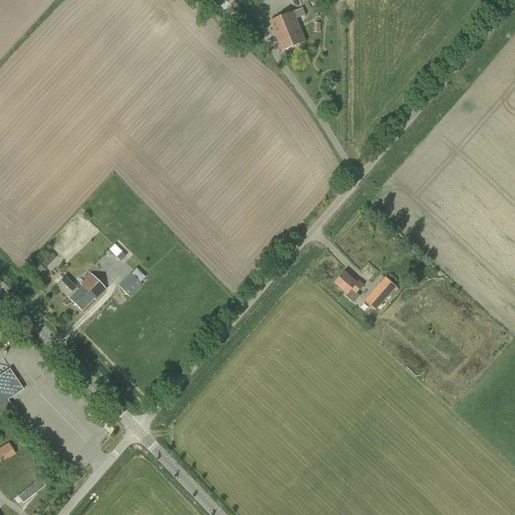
[(259,27),(234,1),(235,1),(233,0),(214,0),(248,37),(259,27)]
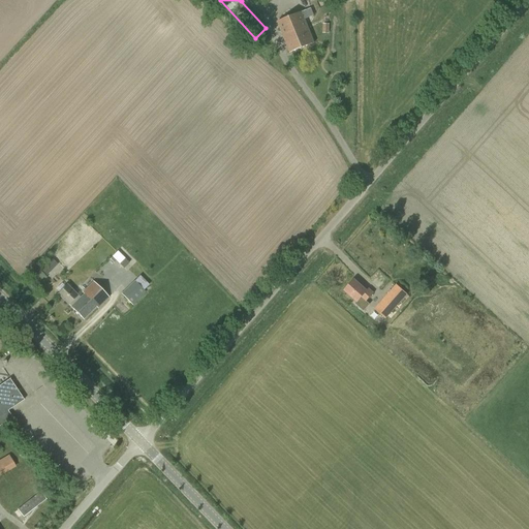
[(277,22),(283,35),(291,32),(292,36),(309,30),(302,12),(277,22)]
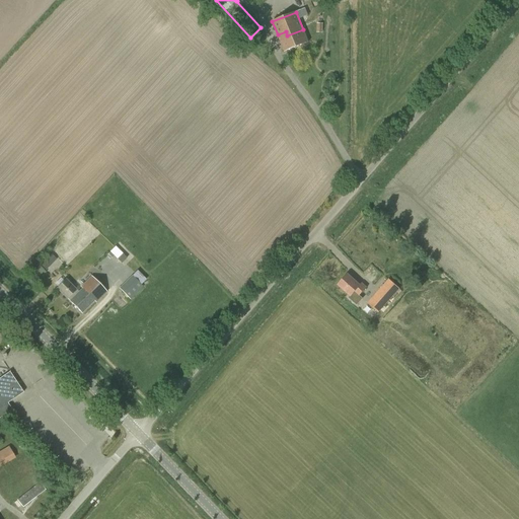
[(286,31),(278,34),(285,53),(308,43),(303,29),(287,35),(286,31)]
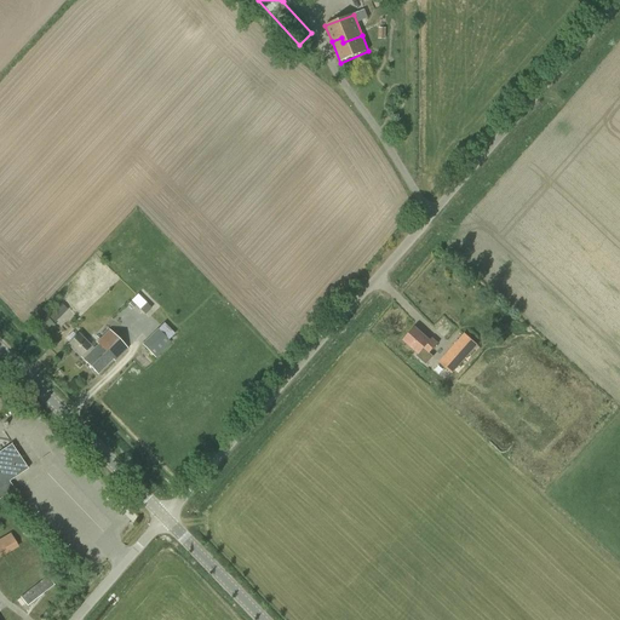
[(153,309),(138,296),(131,302),(145,316),(153,309)]
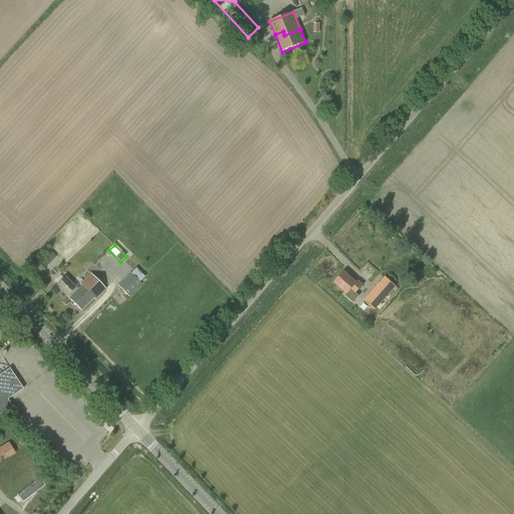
[(45,269),(56,258),(50,252),(40,263),(45,269)]
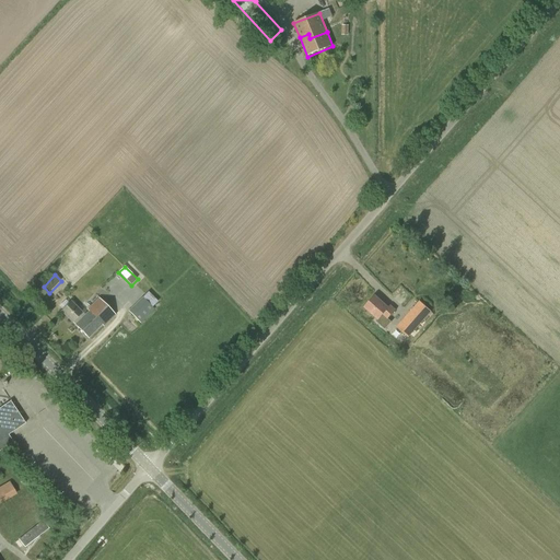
[(444,303),(443,302),(448,296),(430,279),(423,286),(429,290),(396,327),(408,338),(431,312),(430,311),(432,308),(436,312),(444,303)]
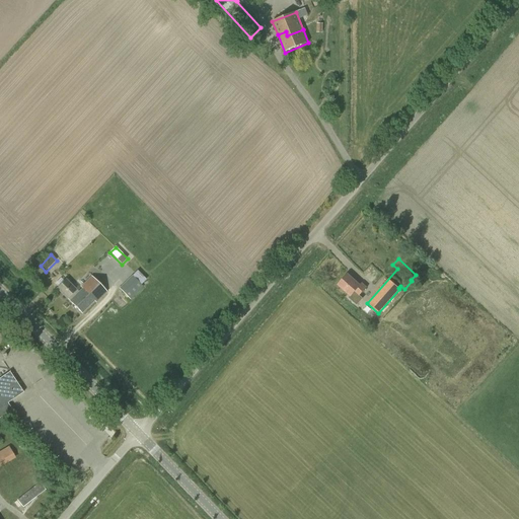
[(120,288),(130,299),(143,287),(140,284),(144,280),(136,272),(120,288)]
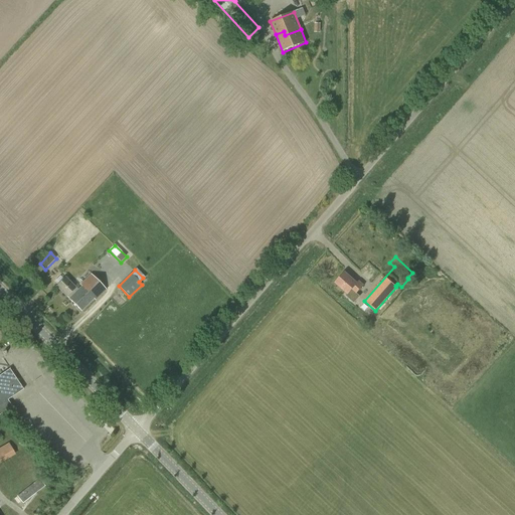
[(345,272),(335,284),(348,295),(352,290),(356,294),(364,286),(359,282),(357,283),(345,272)]
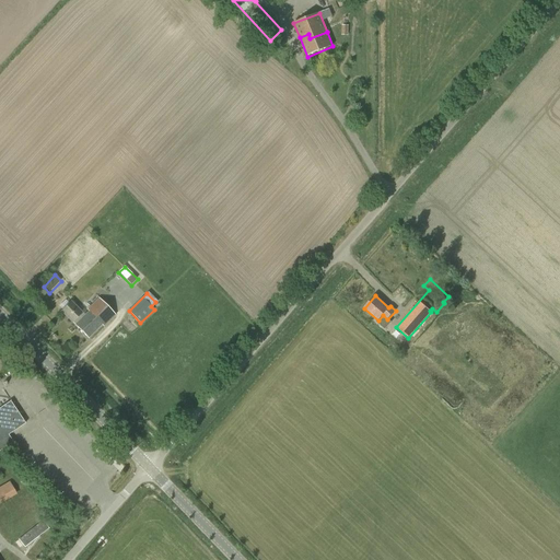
[(82,318),(76,325),(89,338),(102,325),(104,326),(115,315),(98,299),(88,310),(89,311),(82,318)]
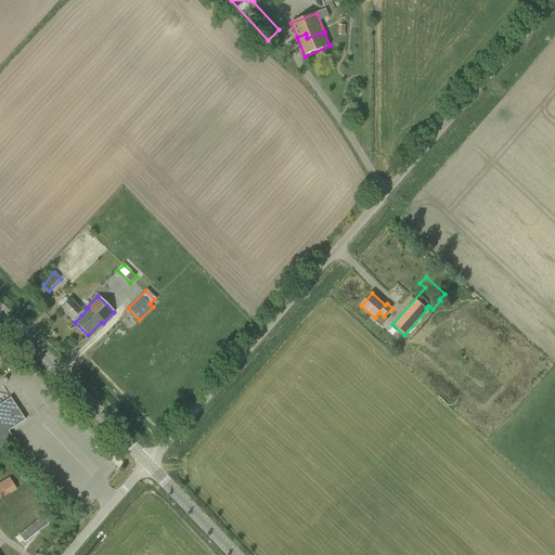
[(73,320),(75,322),(81,315),(79,313),(82,310),(71,298),(60,309),(72,321),(73,320)]
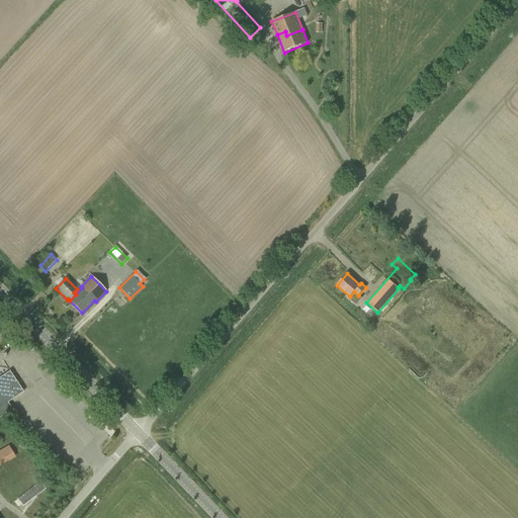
[(0,416),(11,409),(7,403),(22,392),(9,371),(0,376),(0,416)]
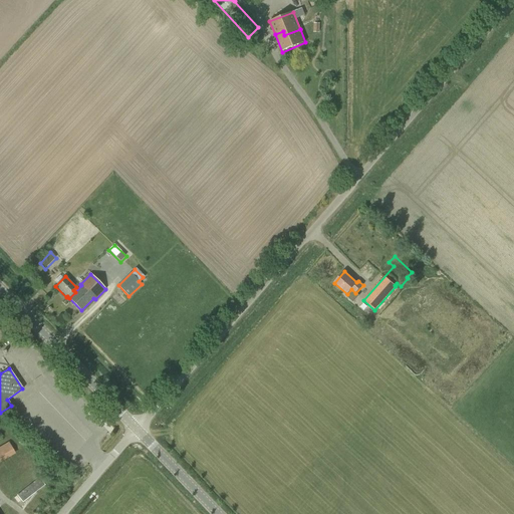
[(8,442),(0,447),(0,462),(15,454),(8,442)]
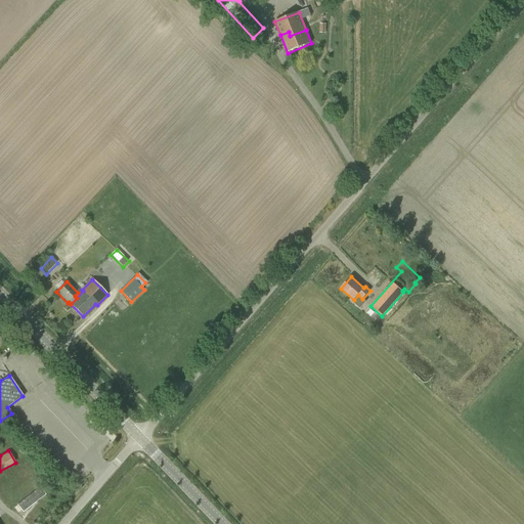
[(40,488),(17,506),(23,514),(46,496),(40,488)]
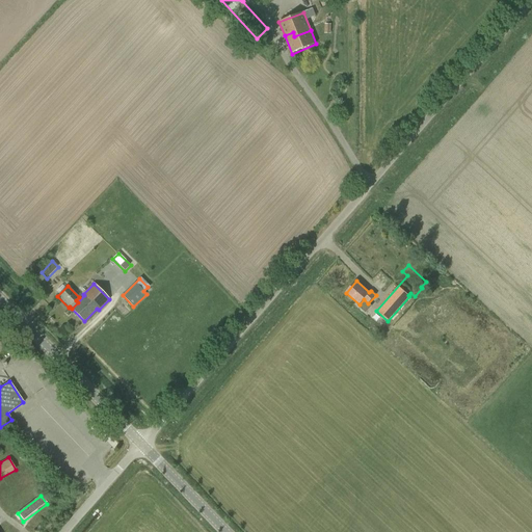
All buildings are outlined.
